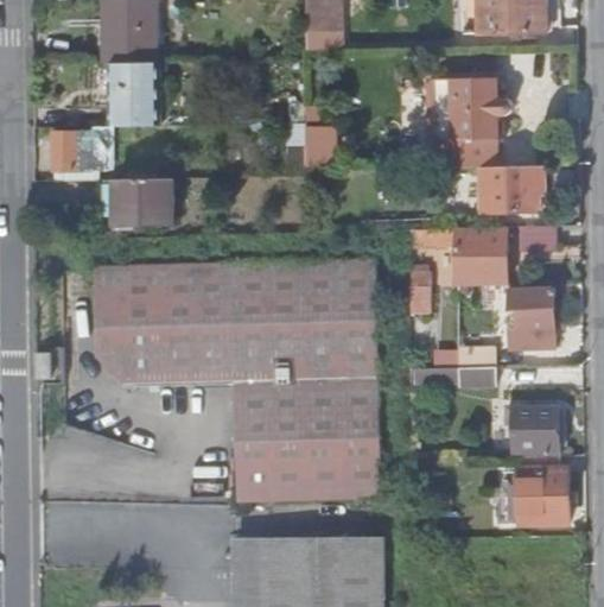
[(108,61),(156,61),(154,0),(105,0),(106,62),(108,61)]
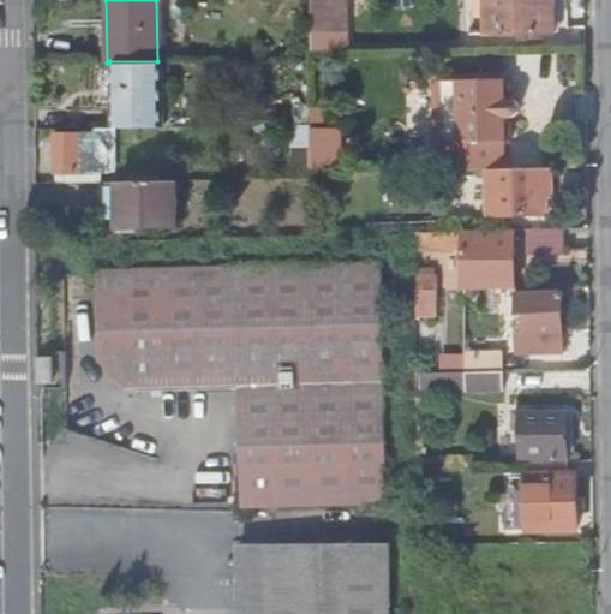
[(485,0),(486,31),(553,31),(552,0),(485,0)]
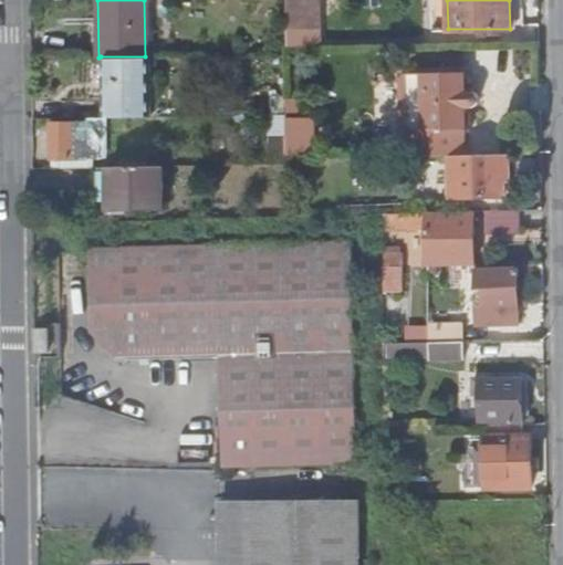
[(283,8),(283,25),(290,25),(290,37),(311,37),(312,8),(283,8)]
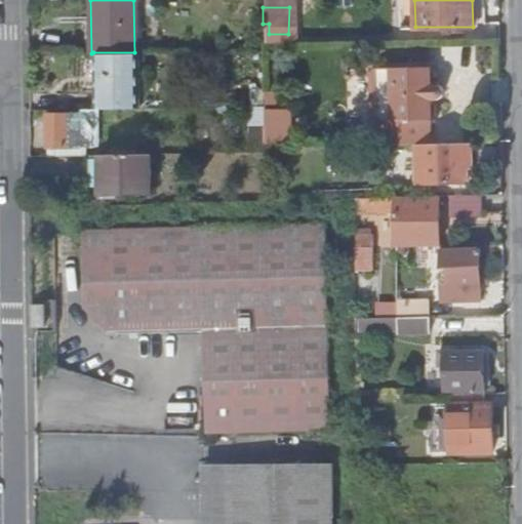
[(136,107),(135,52),(134,52),(93,52),(94,108),(136,107)]
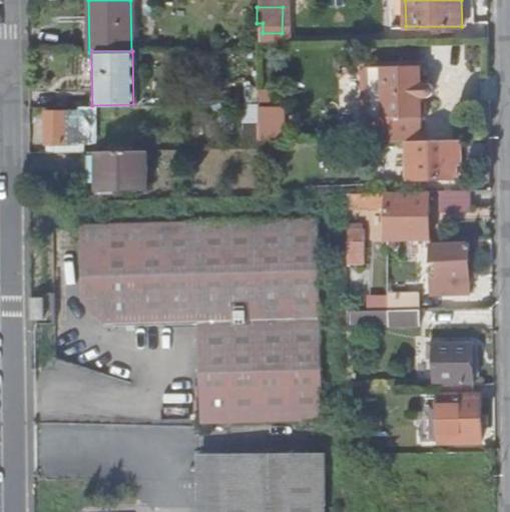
[(380,116),(421,116),(426,116),(426,99),(434,91),(434,87),(430,84),(425,83),(421,83),(420,67),(362,67),(363,116),(380,116)]
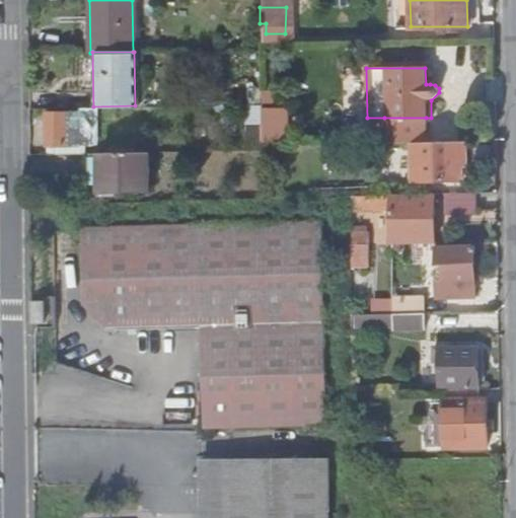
[(246,119),(261,120),(260,138),(287,139),(288,105),(246,104),(246,119)]
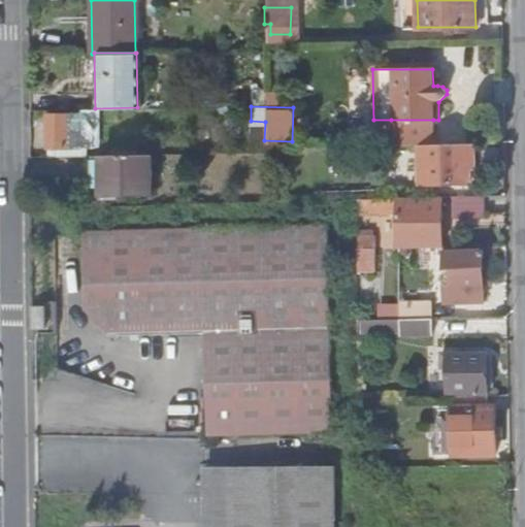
[(63,114),(45,114),(46,147),(87,146),(86,137),(80,138),(79,112),(63,112),(63,114)]
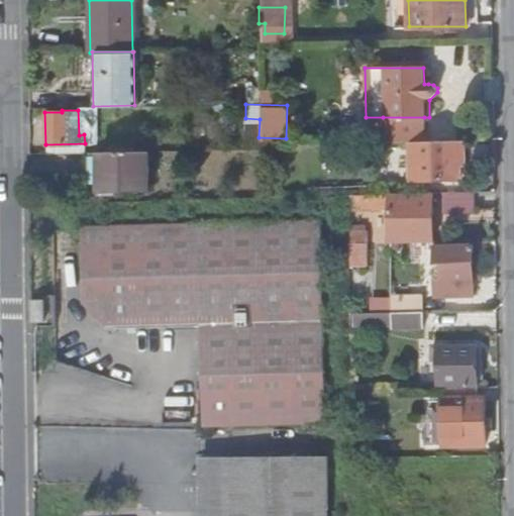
[(383,141),(424,141),(424,117),(383,117),(383,141)]
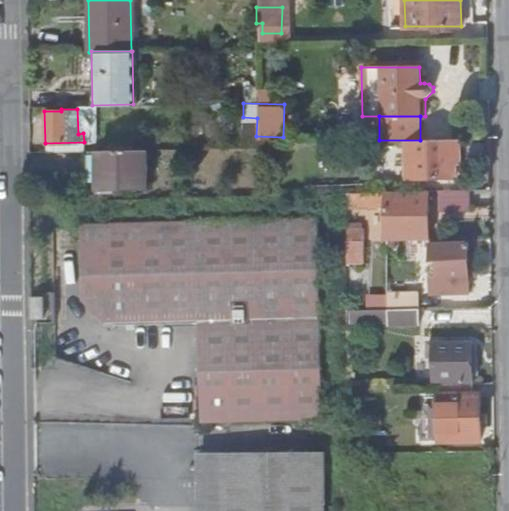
[(460,156),(459,139),(406,142),(406,179),(454,177),(454,156),(460,156)]
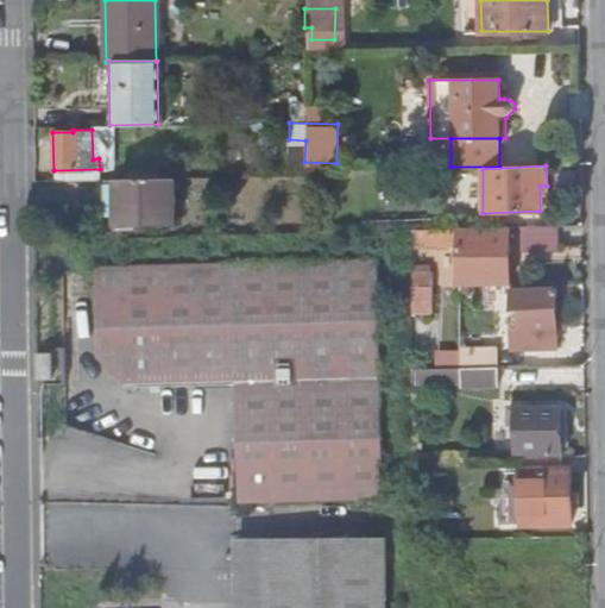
[(174,179),(105,179),(106,226),(174,225),(174,179)]
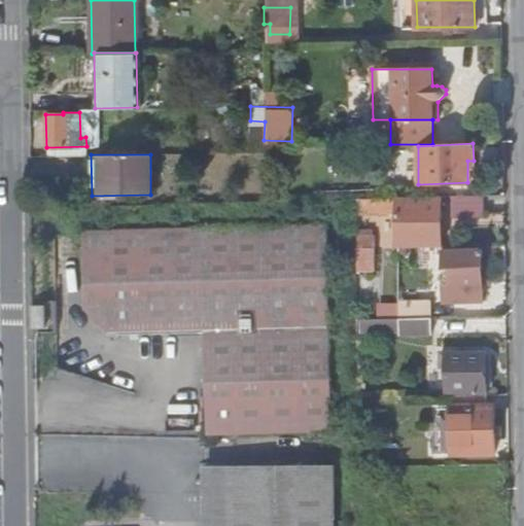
[(484,195),(450,196),(450,217),(484,215),(484,195)]
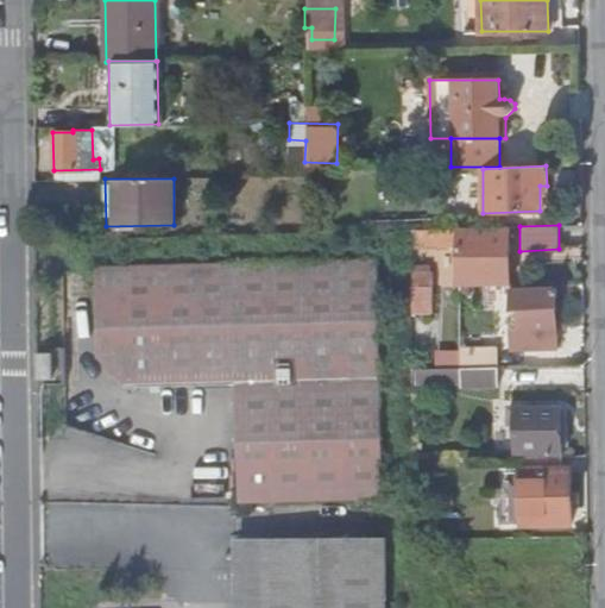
[(509,286),(508,226),(458,227),(458,248),(459,286),(509,286)]
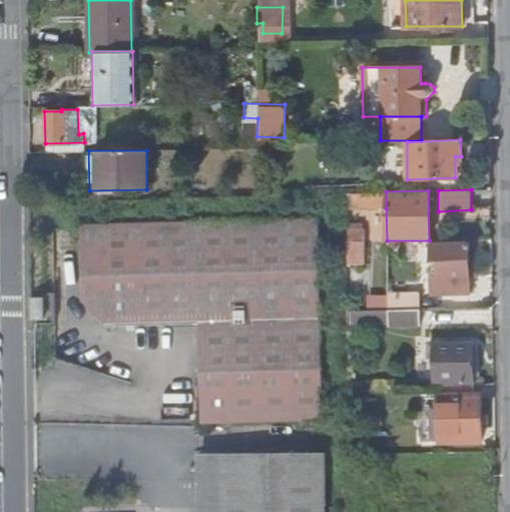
[(345,208),(386,208),(386,191),(345,192),(345,208)]
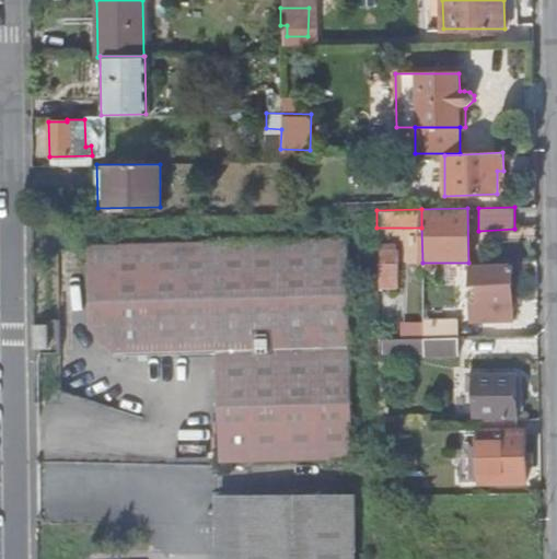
[(159,244),(159,353),(215,352),(219,459),(351,457),(345,239),(159,244)]
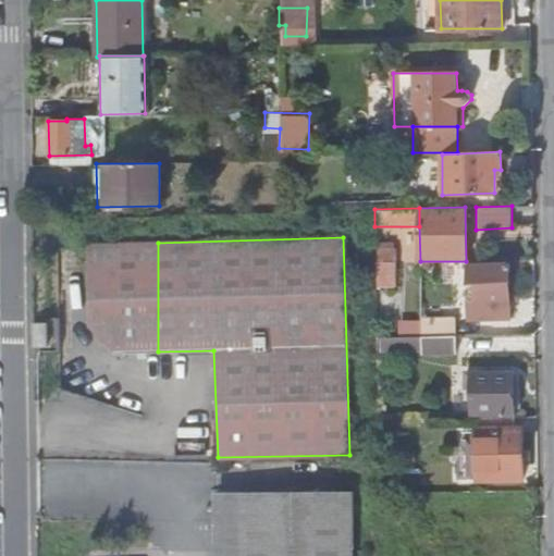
[(115,353),(158,351),(158,243),(85,245),(87,326),(115,353)]
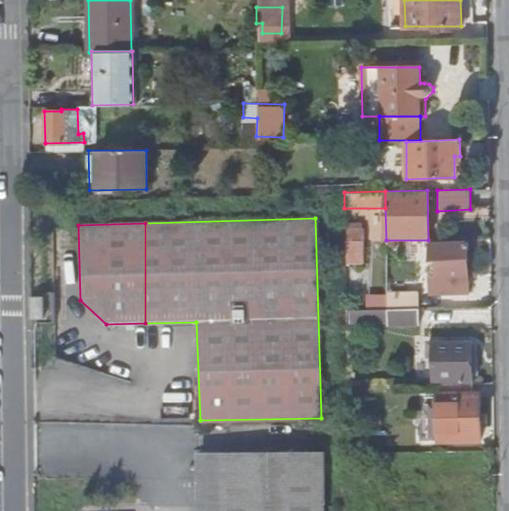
[(345,225),(345,262),(363,261),(362,225),(345,225)]
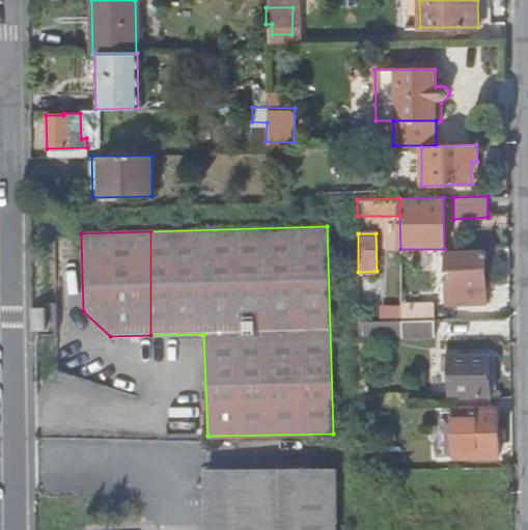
[(483,252),(445,252),(445,271),(451,271),(451,285),(443,285),(443,304),(484,304),(483,252)]
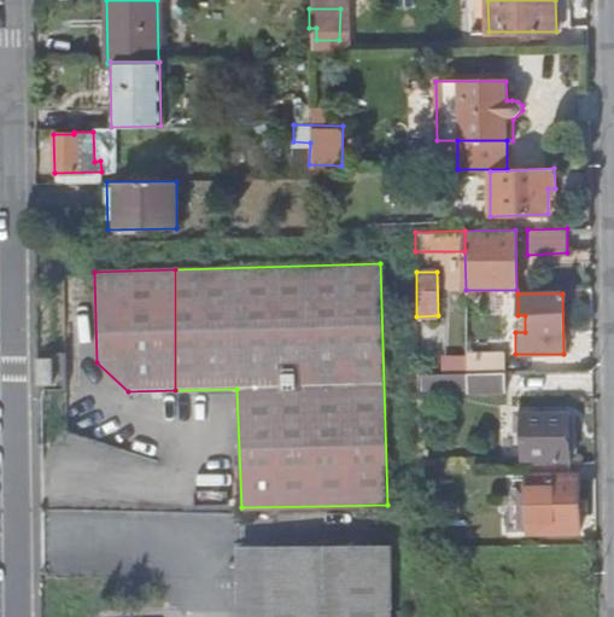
[(467,374),(506,373),(506,354),(466,354),(467,374)]
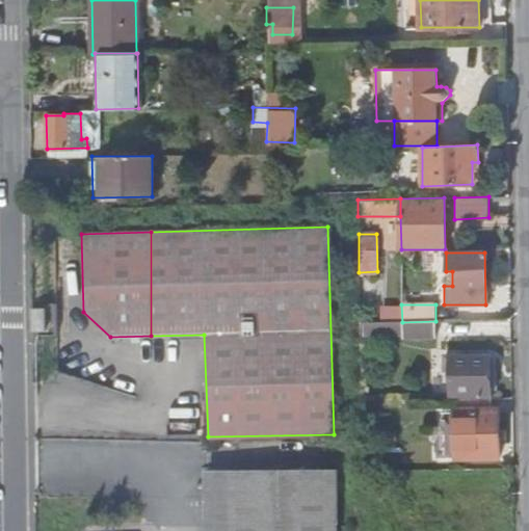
[(31,309),(31,330),(45,330),(45,309),(31,309)]
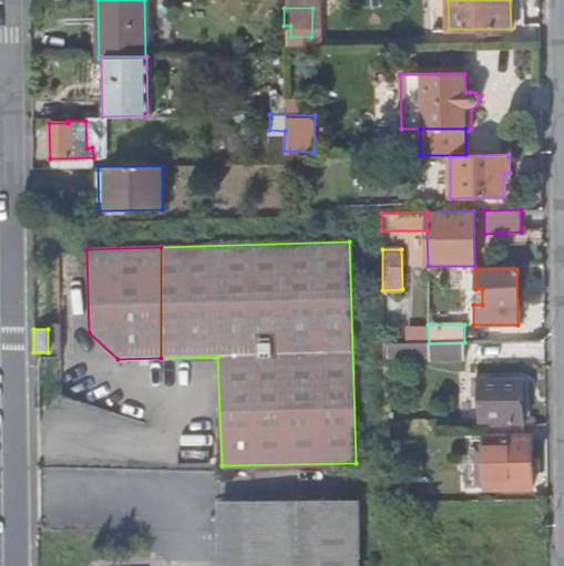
[(464,342),(429,343),(429,360),(464,360),(464,342)]
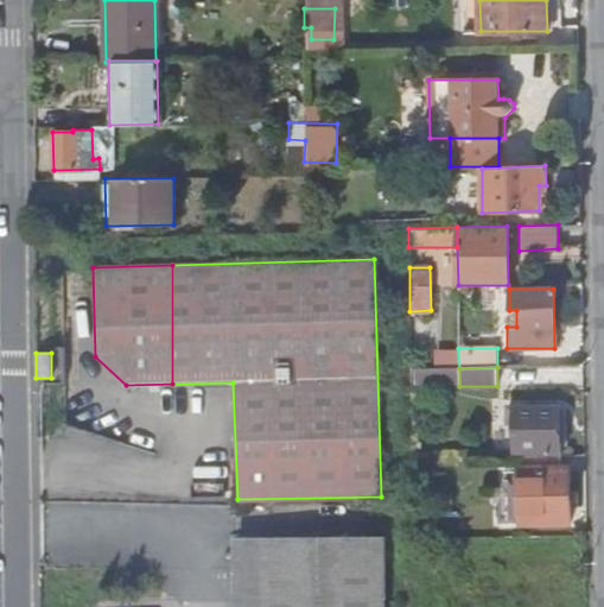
[(514,409),(514,451),(559,451),(558,408),(514,409)]
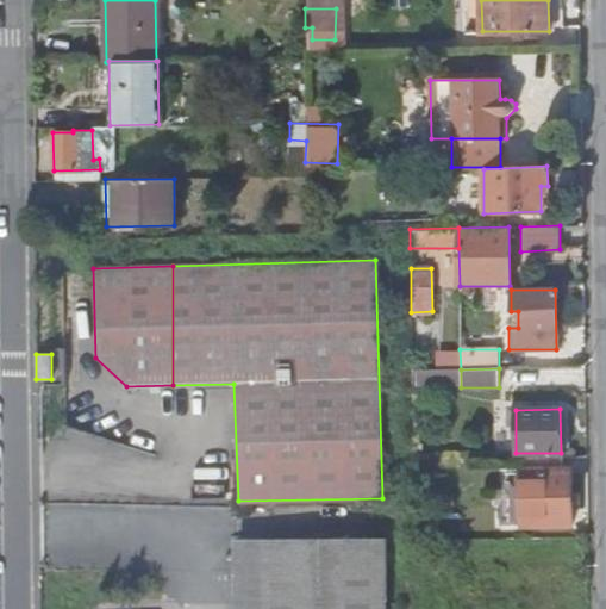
[(561,457),(526,458),(526,472),(519,472),(522,524),(570,523),(570,471),(561,470),(561,457)]
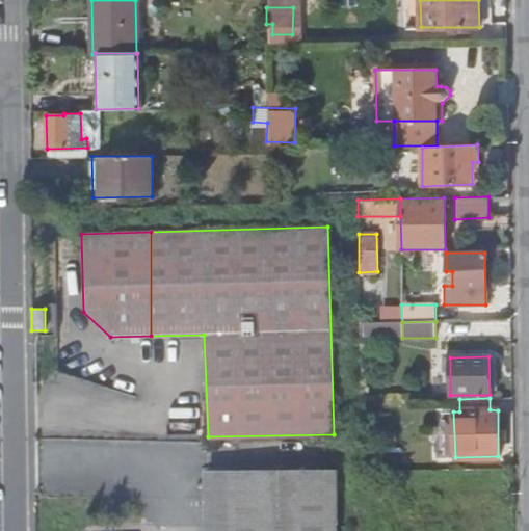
[(226,530),(334,530),(334,472),(226,473),(226,530)]
